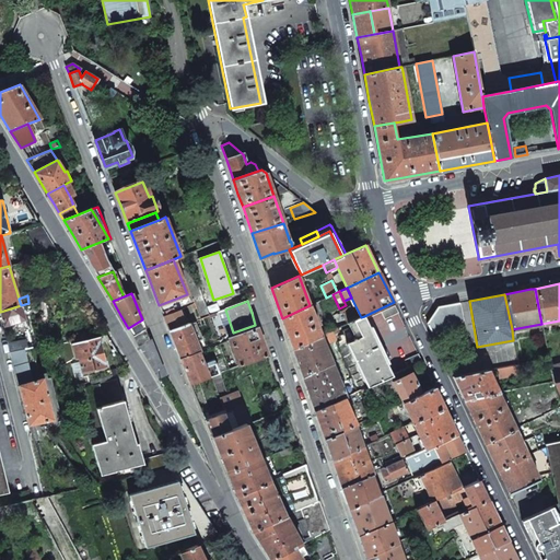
[(459,303),(438,306),(427,323),(431,331),(464,326),(459,303)]
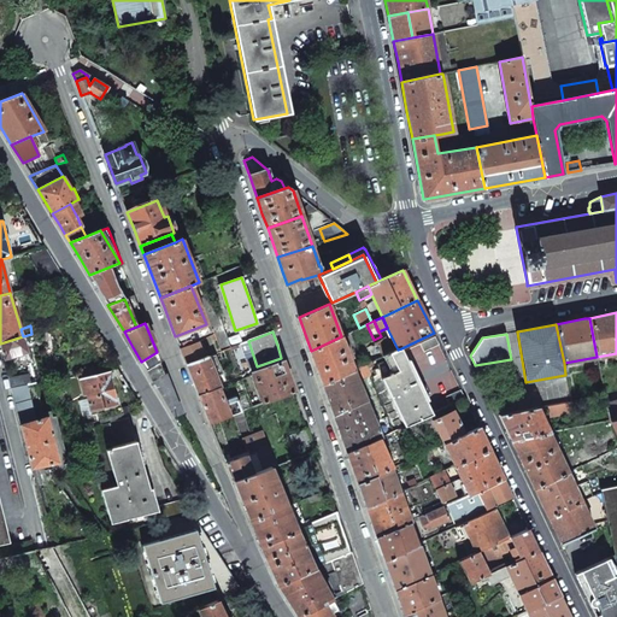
[(376,345),(365,350),(370,362),(371,362),(383,356),(389,353),(398,350),(391,335),(375,344),(376,345)]
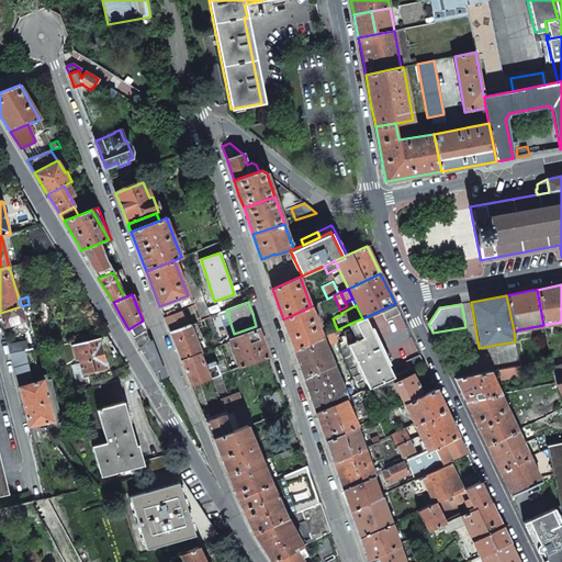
[(21,306),(0,313),(1,318),(4,327),(14,324),(25,321),(21,306)]
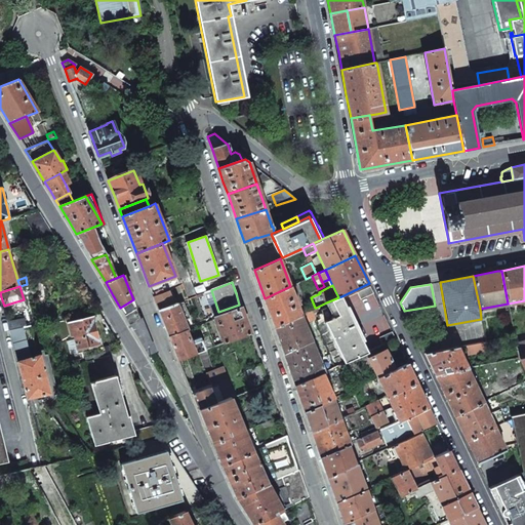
[(290,286),(265,298),(270,313),(274,326),(300,314),(297,305),(299,304),(296,294),(293,295),(290,286)]
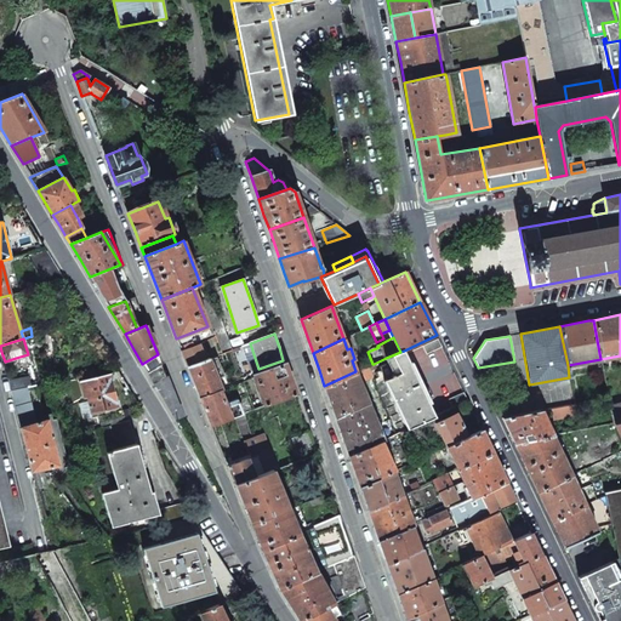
[(438,339),(422,346),(427,354),(442,347),(438,339)]
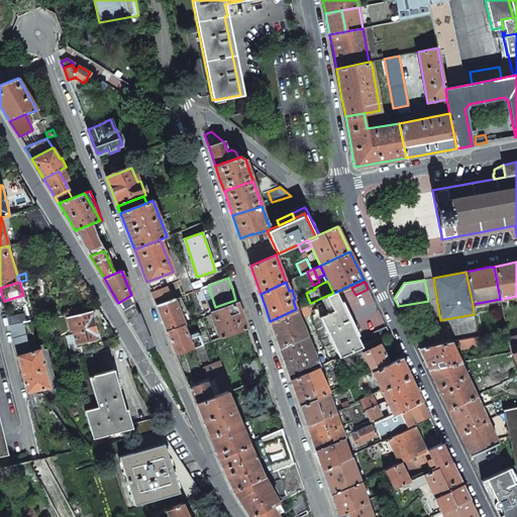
[(205,287),(212,308),(215,307),(208,286),(205,287)]
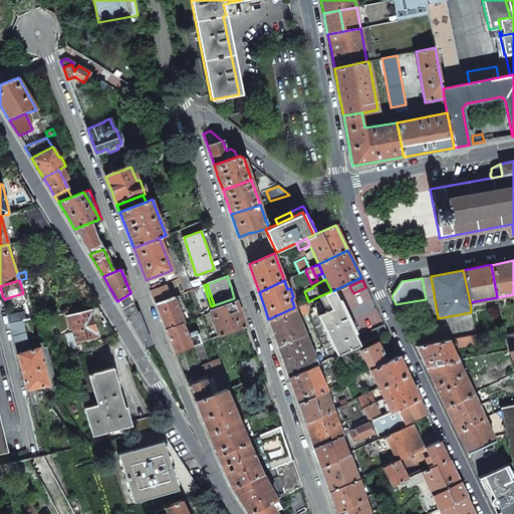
[(163,287),(151,292),(156,303),(167,298),(163,287)]
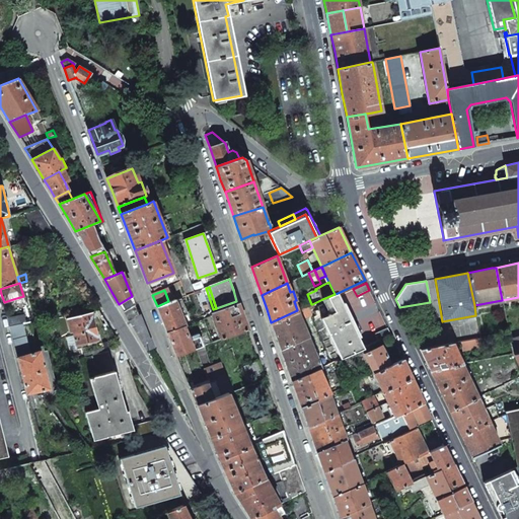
[(335,294),(327,297),(335,311),(329,314),(321,318),(341,359),(346,357),(364,349),(338,293),(335,294)]
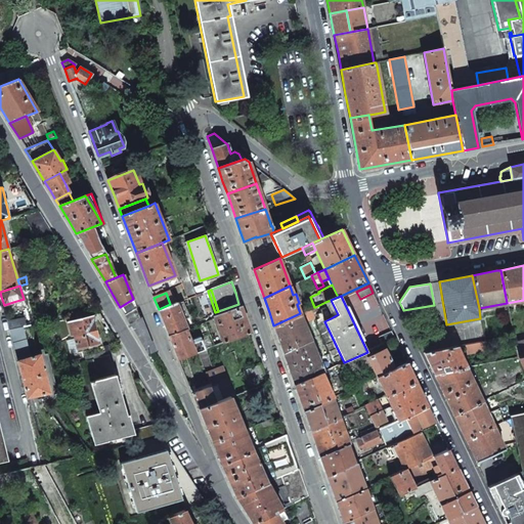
[(133,299),(120,307),(125,314),(136,307),(133,299)]
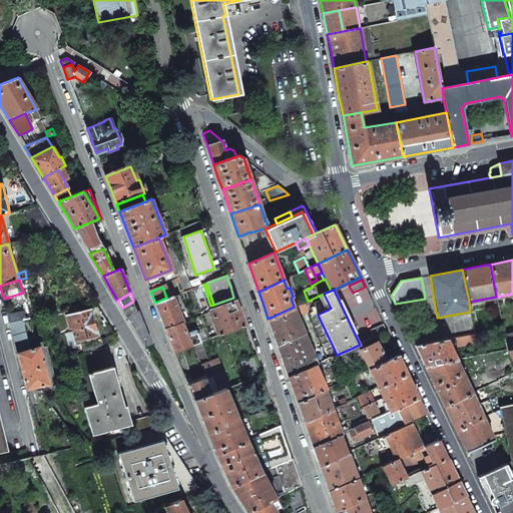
[(324,294),(319,296),(321,299),(326,311),(331,308),(324,294)]
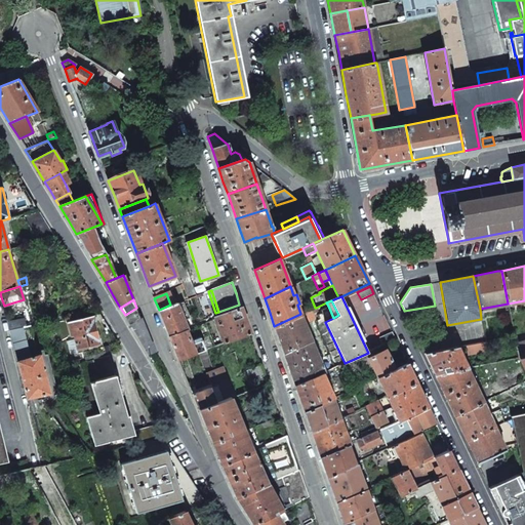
[(170,305),(159,310),(166,329),(169,336),(186,330),(188,329),(177,301),(170,305)]
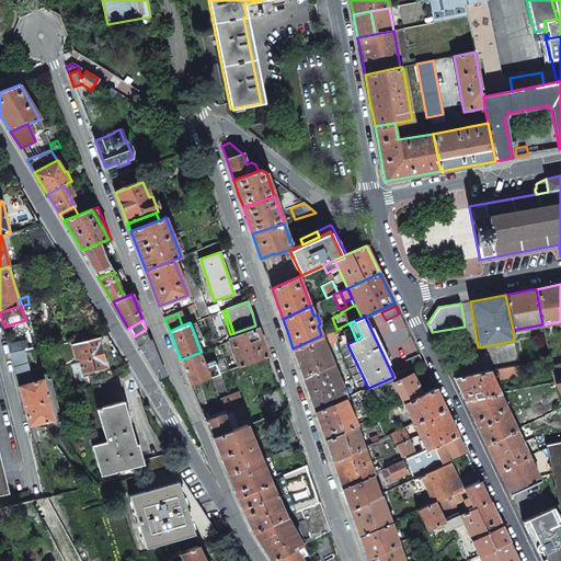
[(351,327),(343,331),(344,334),(340,336),(342,342),(338,343),(359,392),(362,391),(368,388),(347,344),(356,340),(351,327)]
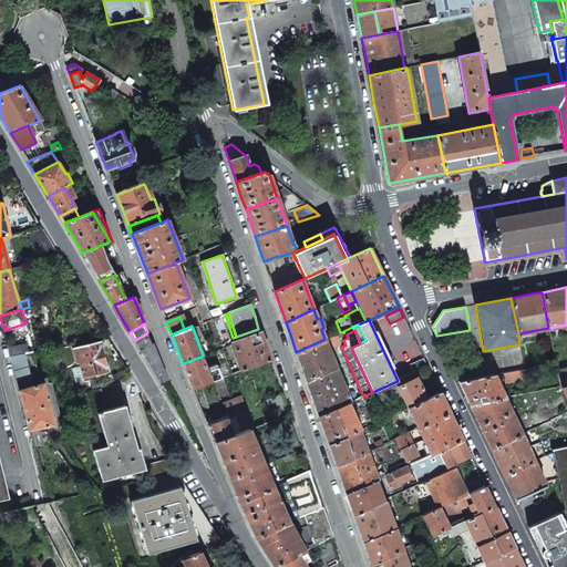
[(259,331),(230,342),(241,371),(270,360),(259,331)]
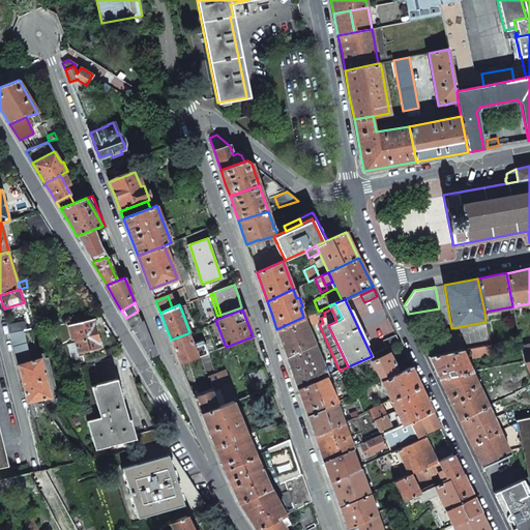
[(131,327),(142,321),(138,311),(126,318),(131,327)]
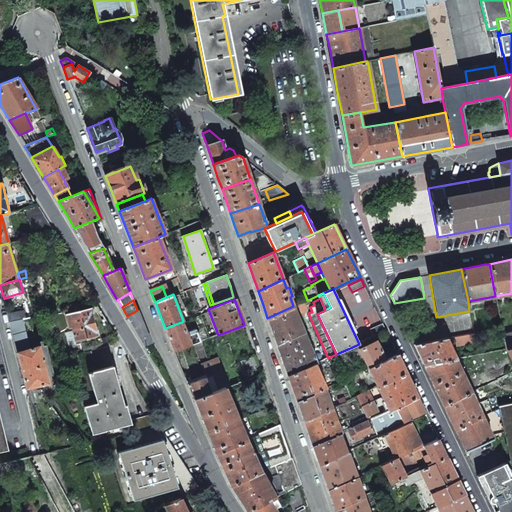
[(307,300),(293,306),(297,315),(308,310),(305,305),(309,302),(308,300),(307,300)]
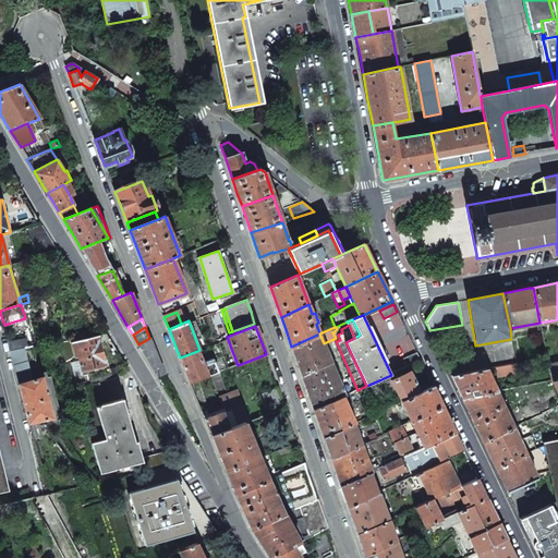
[(319,334),(291,347),(301,375),(331,362),(324,343),(319,334)]
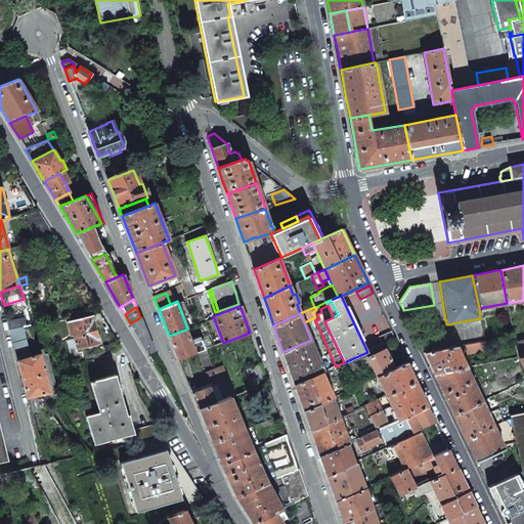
[(93,315),(68,321),(71,337),(74,336),(77,350),(100,344),(93,315)]
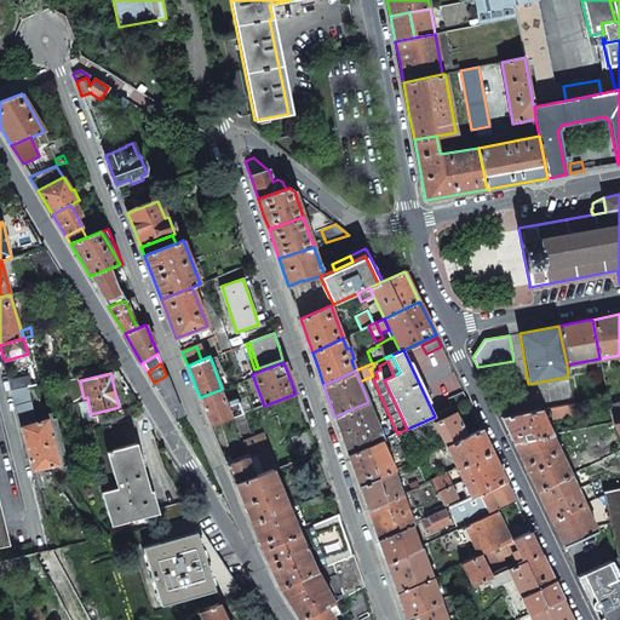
[(28,375),(9,380),(12,390),(27,386),(30,385),(28,375)]
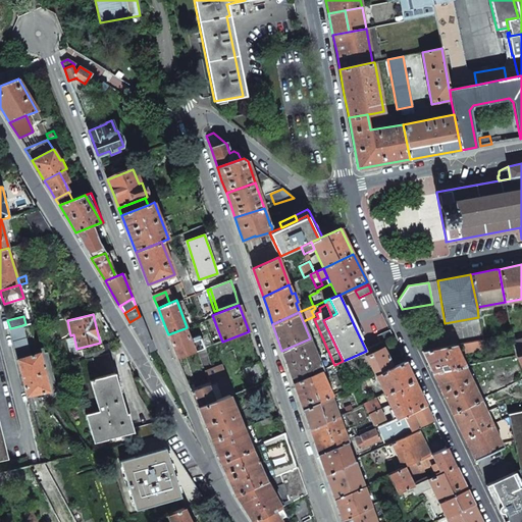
[(22,325),(10,328),(17,360),(31,355),(22,325)]
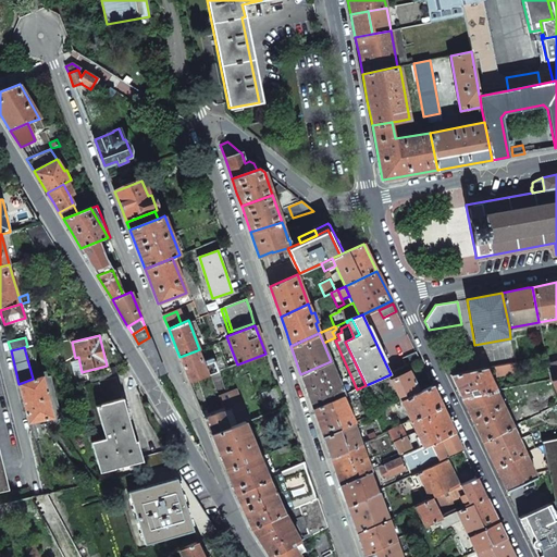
[(197,350),(180,357),(187,375),(189,382),(218,372),(212,358),(201,362),(197,350)]
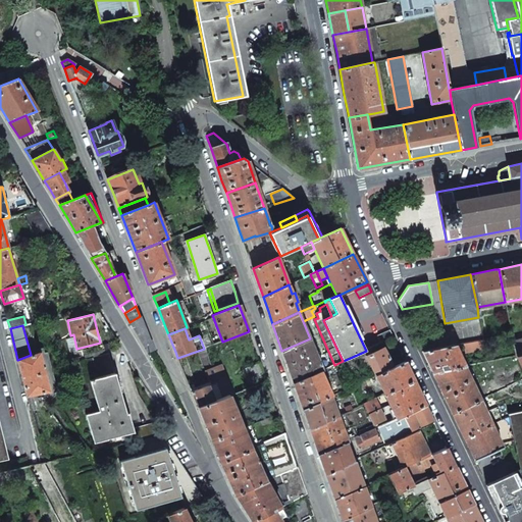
[(389,330),(376,335),(380,344),(393,337),(389,330)]
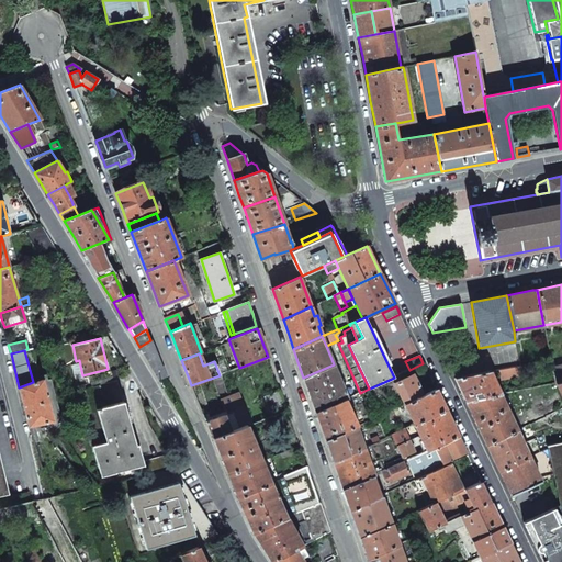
[(334,364),(303,378),(316,413),(347,398),(348,398),(334,364)]
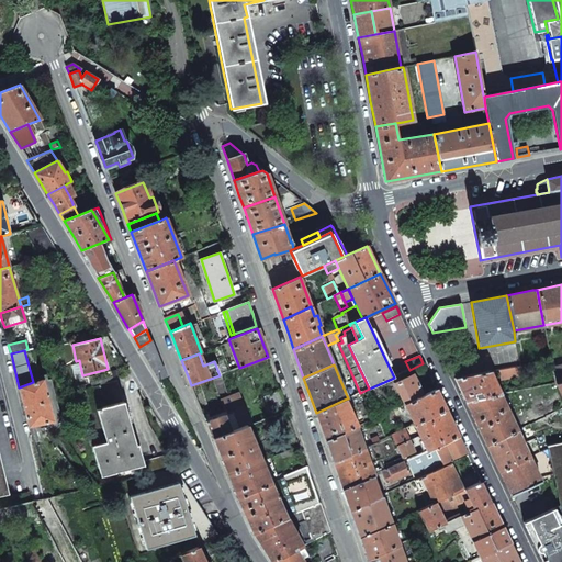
[(561,364),(552,368),(555,384),(557,383),(561,382),(561,364)]
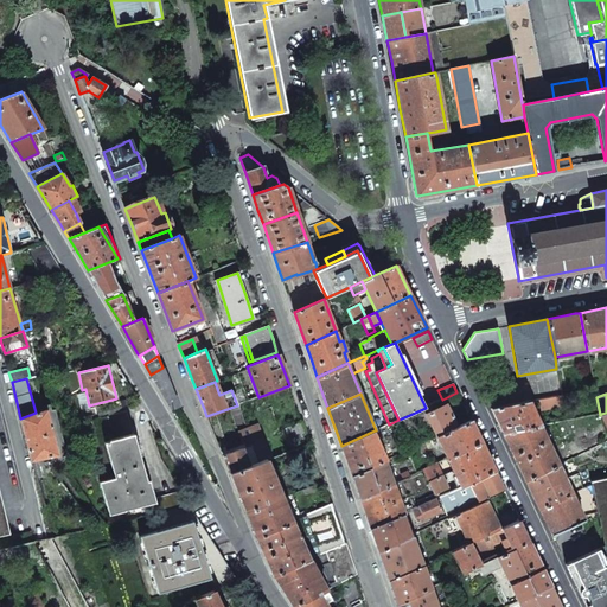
[(563,395),(540,400),(542,410),(564,406),(563,395)]
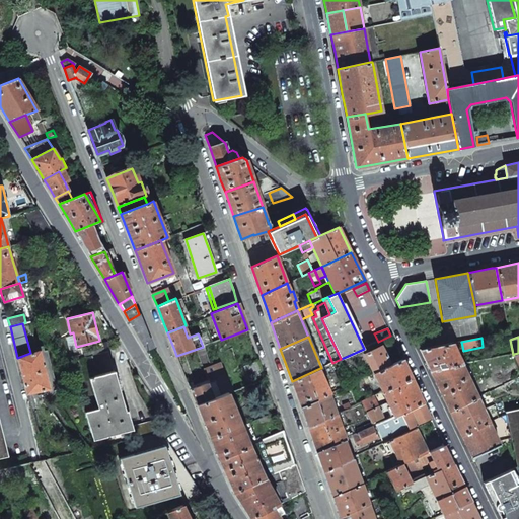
[(452,344),(420,350),(430,370),(461,364),(452,344)]
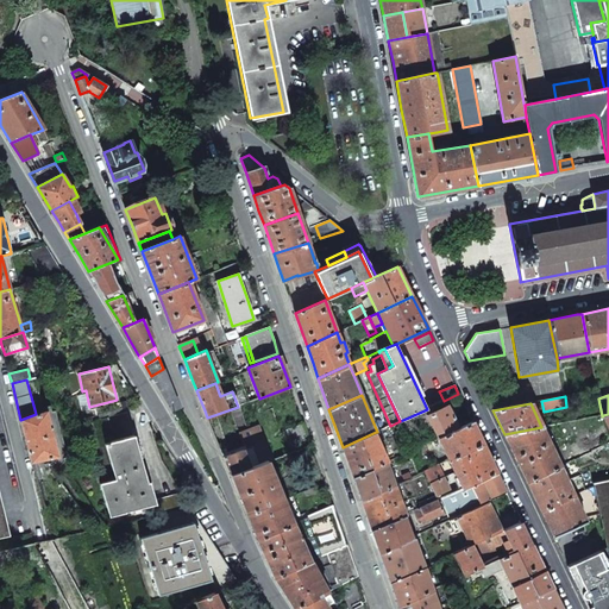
[(447,406),(427,415),(438,439),(458,429),(447,406)]
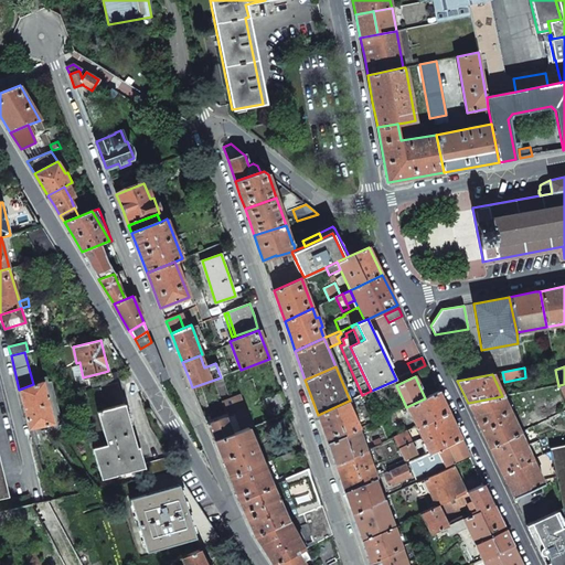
[(0,430),(12,428),(0,381),(0,430)]
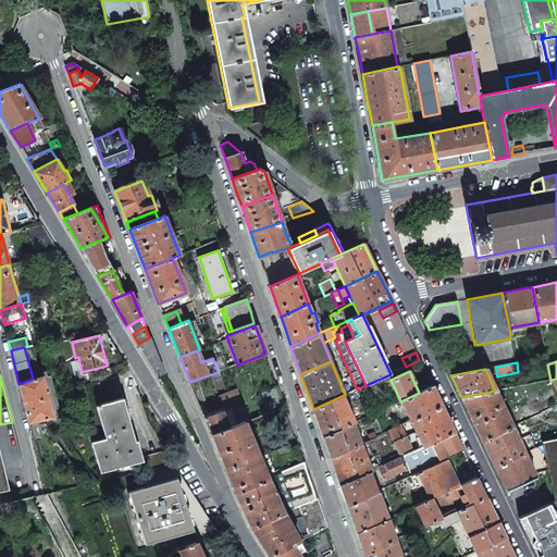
[(51,375),(42,378),(52,418),(54,423),(62,421),(51,375)]
